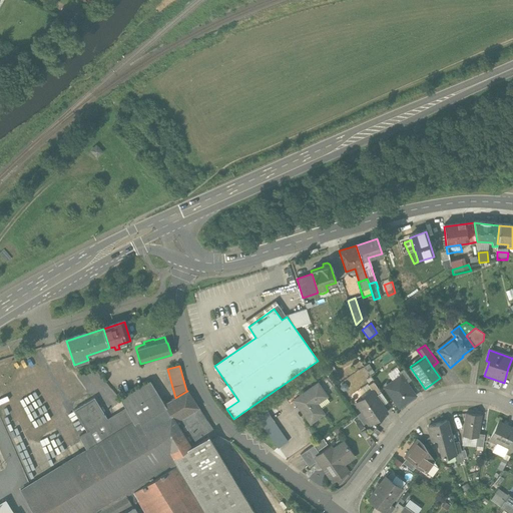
[(399,375),(405,382),(411,378),(402,367),(397,371),(399,375)]
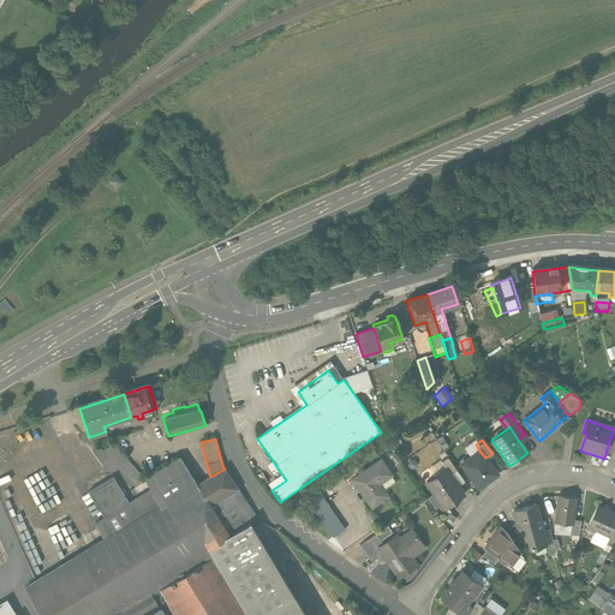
[(459,463),(477,487),(496,473),(485,458),(478,449),(459,463)]
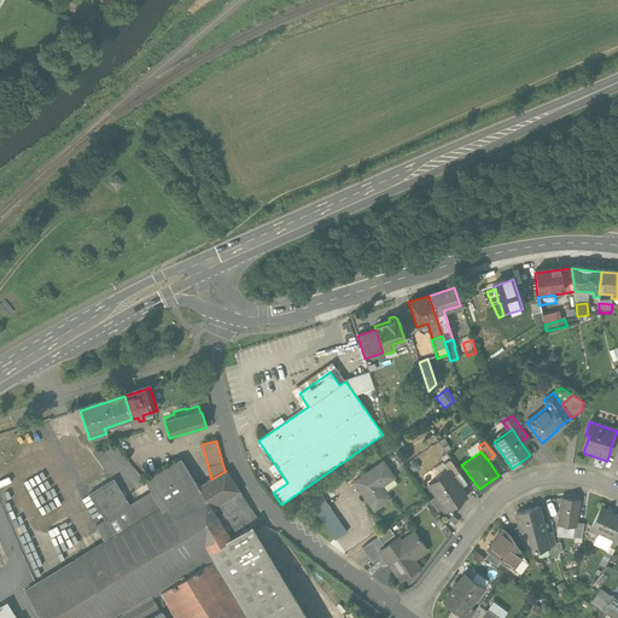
[(448,470),(452,474),(458,470),(448,458),(442,461),(448,470)]
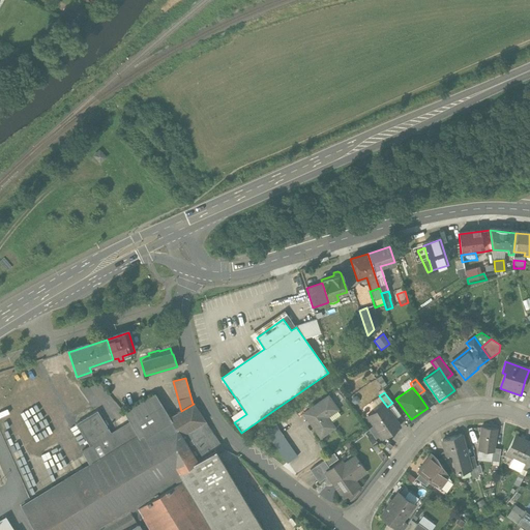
[(263,529),(216,453),(214,451),(197,462),(170,418),(155,395),(124,414),(129,422),(112,433),(98,411),(77,424),(91,447),(82,452),(90,465),(21,508),(34,529),(263,529)]
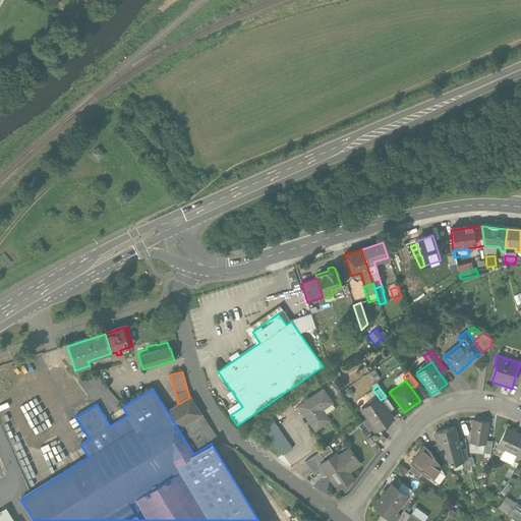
[(322,389),(298,405),(314,428),(328,419),(319,407),(329,400),(322,389)]
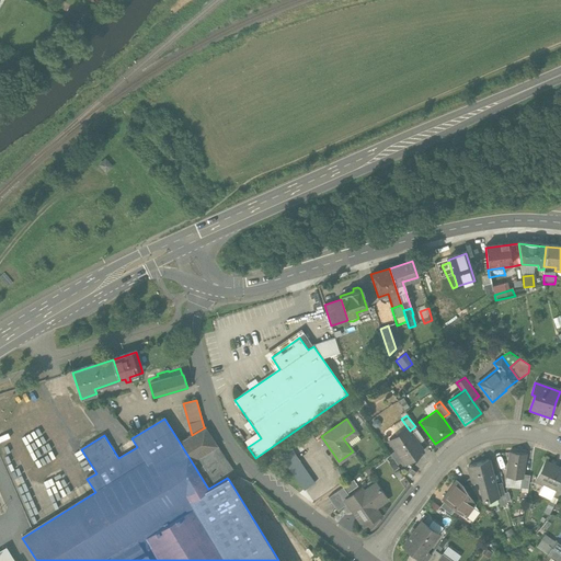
[(388,438),(404,461),(422,449),(410,431),(407,426),(388,438)]
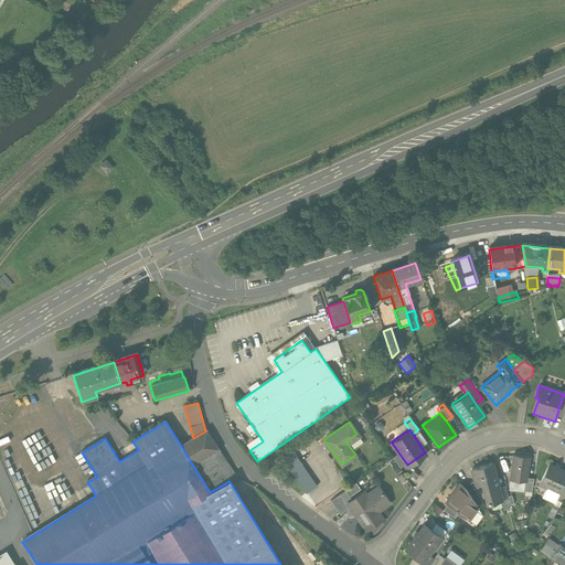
[(228,481),(231,483),(237,480),(206,430),(193,438),(181,446),(210,492),(228,481)]
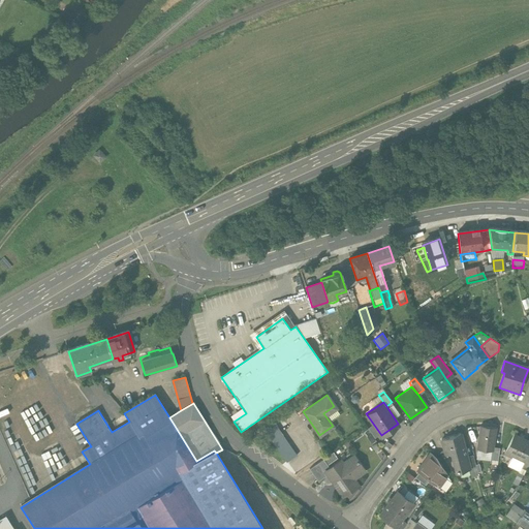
[(275,424),(265,431),(286,462),(297,455),(275,424)]
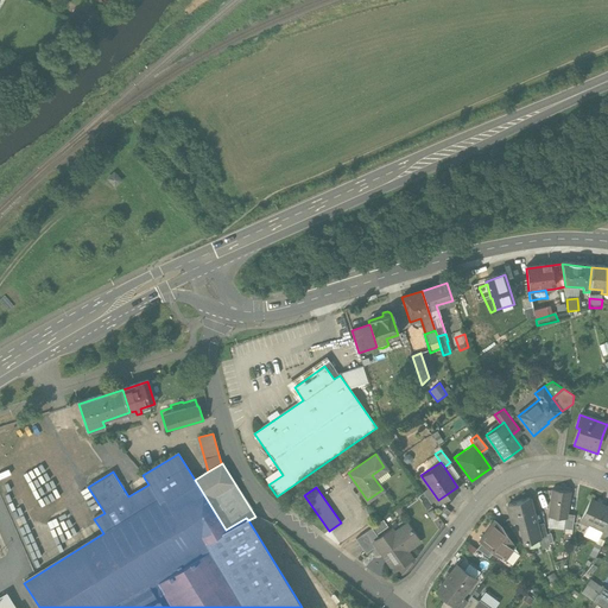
[(570,493),(551,491),(549,510),(550,511),(549,518),(564,520),(565,515),(567,515),(570,493)]
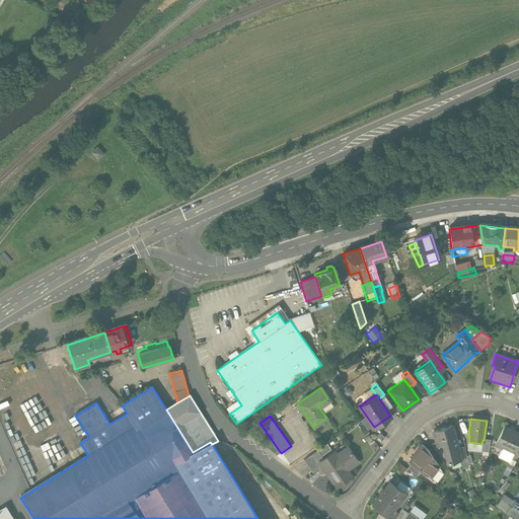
[(458,448),(452,426),(433,431),(437,443),(438,446),(443,445),(447,459),(450,464),(461,461),(458,448)]
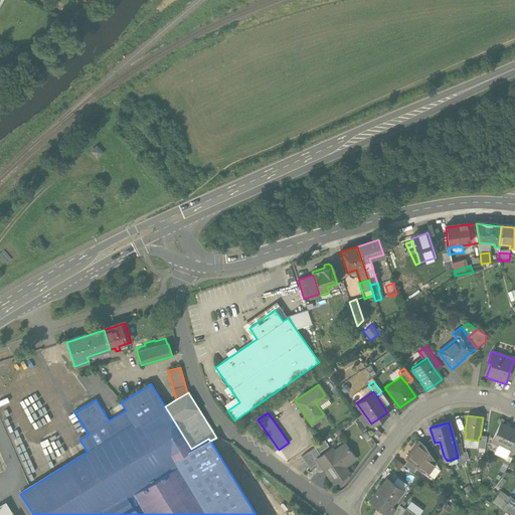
[(514,432),(500,424),(491,443),(510,452),(514,441),(514,432)]
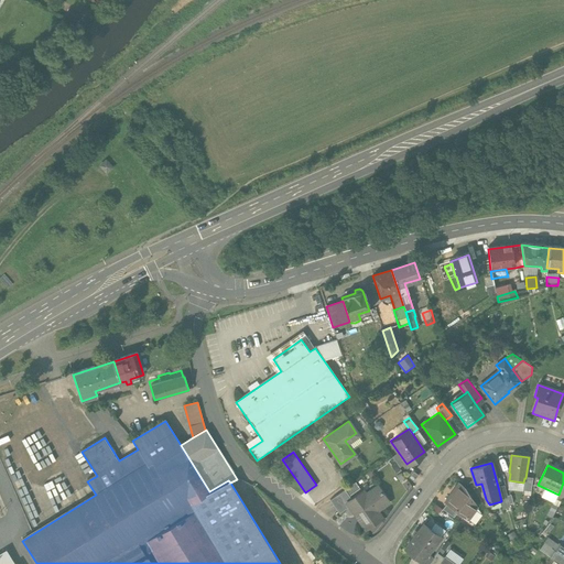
[(532,479),(525,478),(524,478),(523,483),(522,491),(531,492),(532,479)]
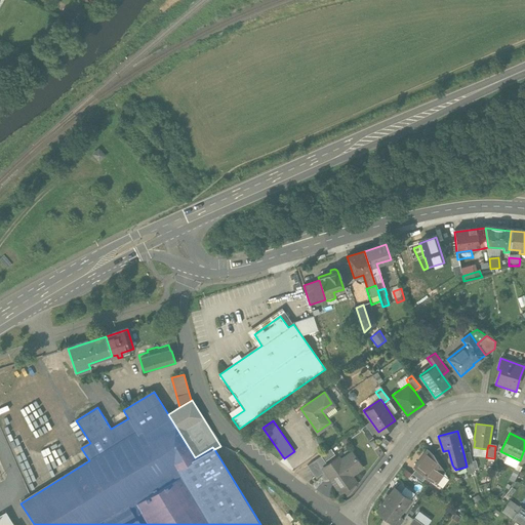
[(326,462),(335,456),(329,448),(320,454),(326,462)]
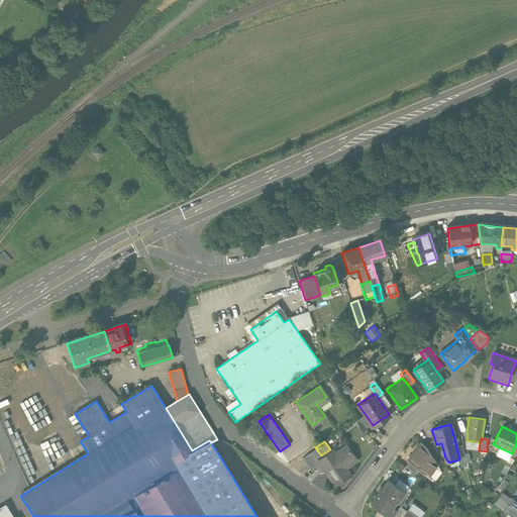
[(419,469),(434,480),(441,471),(426,450),(423,448),(424,448),(423,444),(422,443),(418,443),(415,447),(416,450),(413,454),(410,453),(408,457),(409,460),(419,469)]
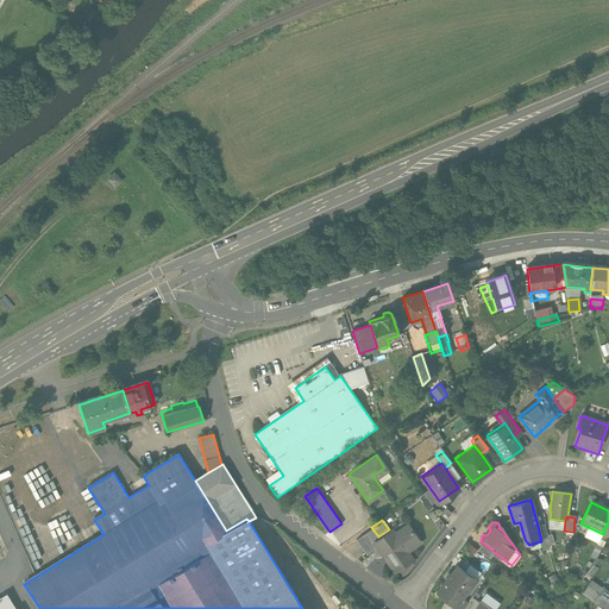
[(378,537),(372,541),(376,546),(394,571),(409,560),(405,552),(420,541),(409,525),(393,535),(389,529),(378,537)]
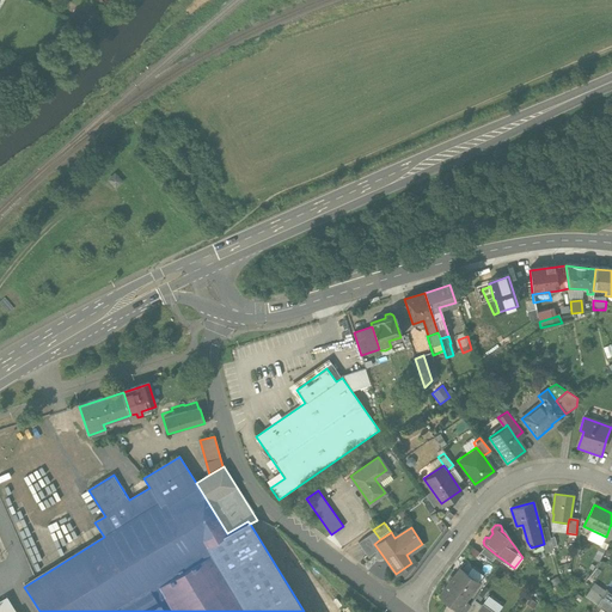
[(540,528),(544,544),(546,554),(554,550),(546,527),(540,528)]
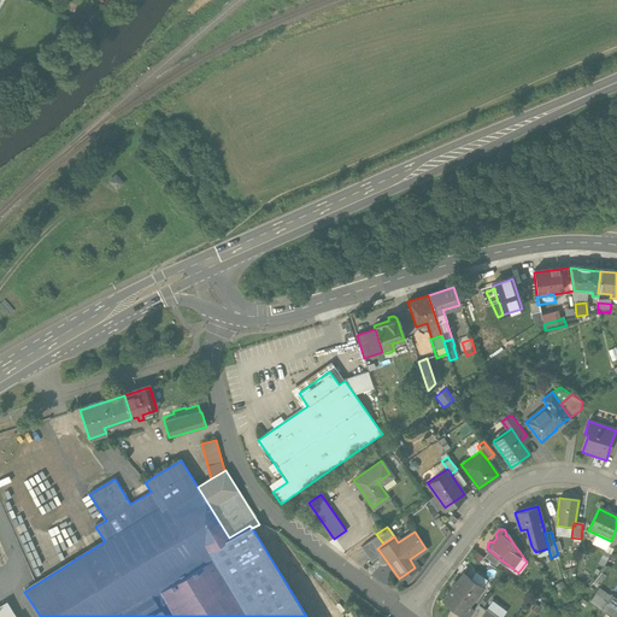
[(611,557),(616,544),(616,534),(615,533),(605,554),(611,557)]
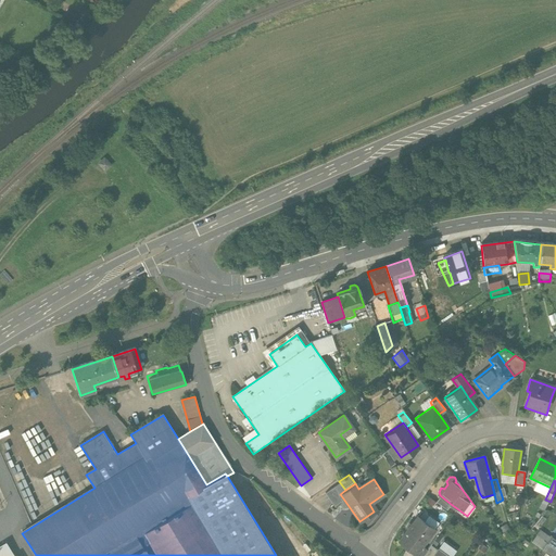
[(333,505),(343,498),(340,494),(345,490),(339,481),(325,492),(333,505)]
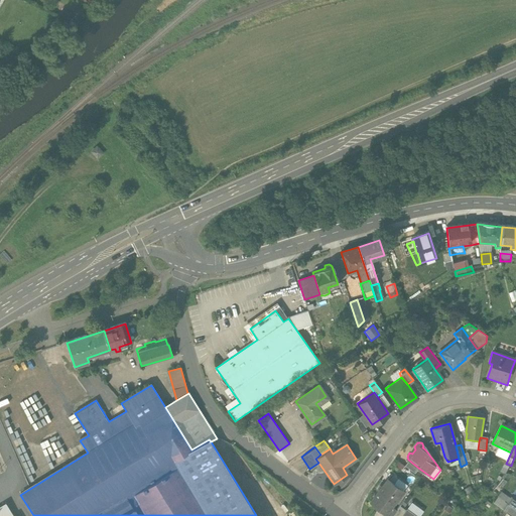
[(414,472),(418,468),(408,460),(404,464),(414,472)]
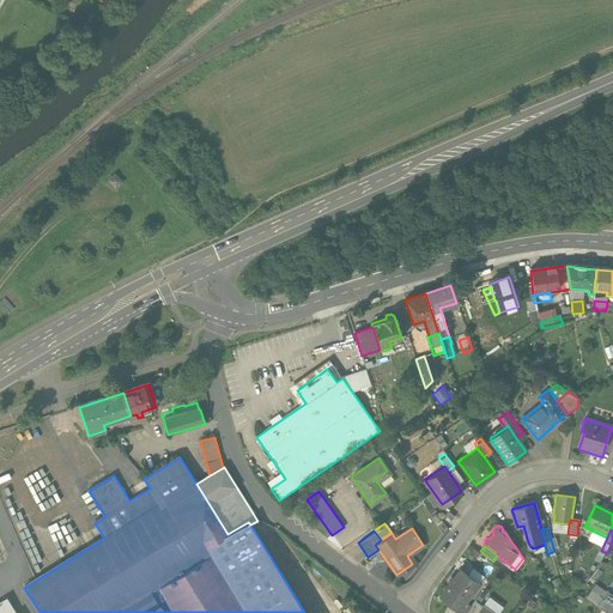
[(601,551),(595,563),(600,565),(607,553),(601,551)]
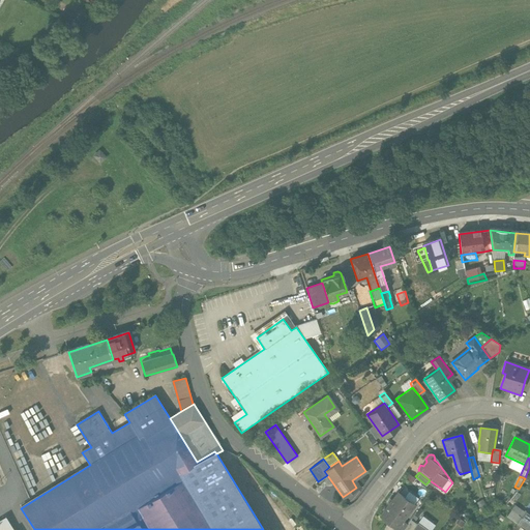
[(407,489),(402,484),(398,491),(403,494),(407,489)]
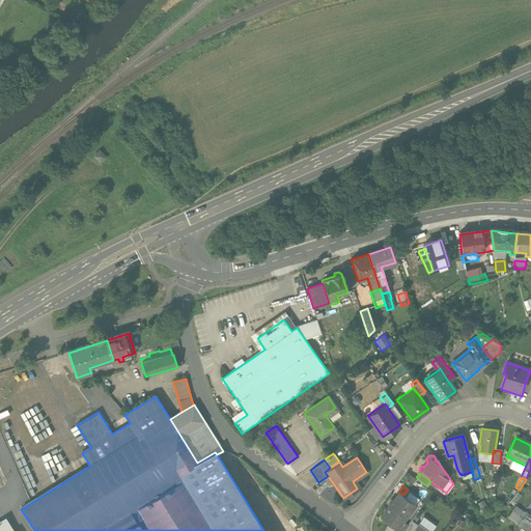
[(398,492),(381,513),(396,526),(396,527),(402,520),(414,504),(398,492)]
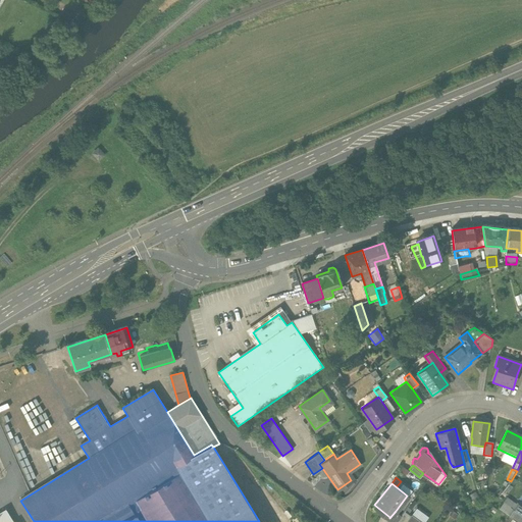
[(517,506),(508,499),(504,504),(514,512),(517,506)]
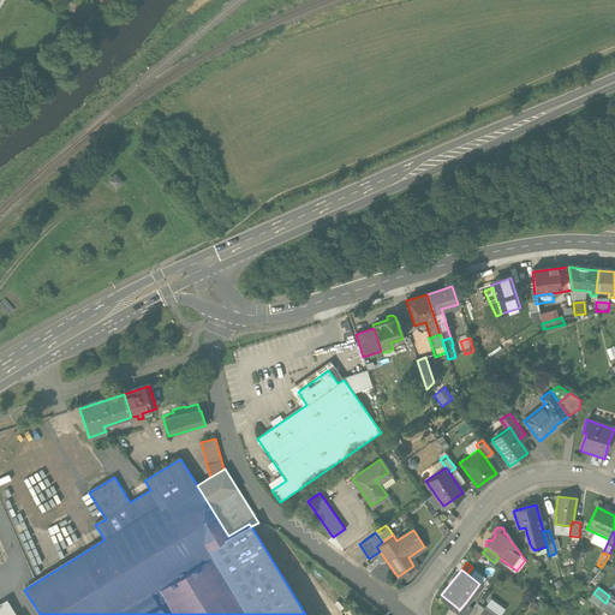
[(593,593),(587,602),(599,610),(605,603),(593,593)]
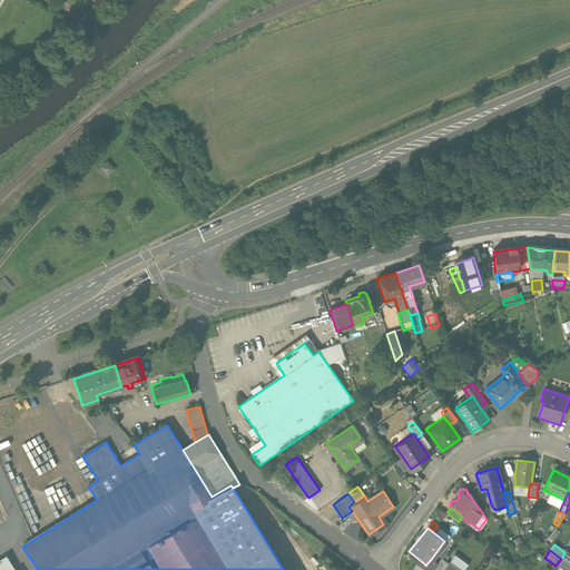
[(0,569),(13,569),(6,557),(0,560),(0,569)]
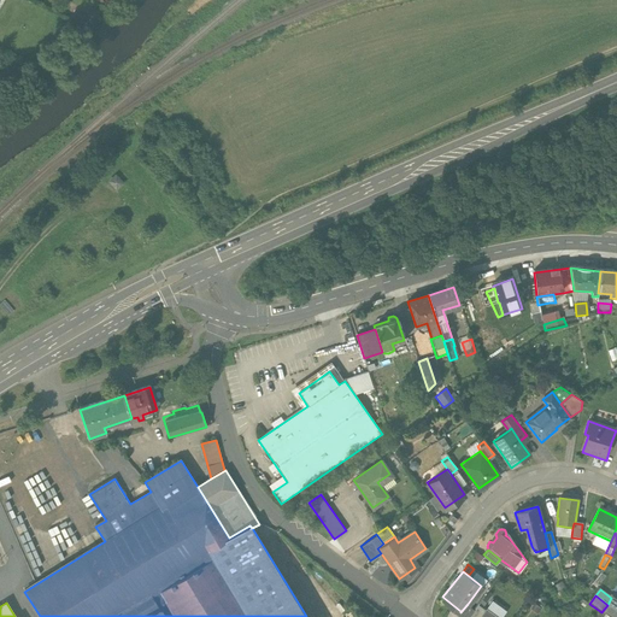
[(469,616),(476,616),(485,607),(477,603),(474,607),(468,616),(469,616)]
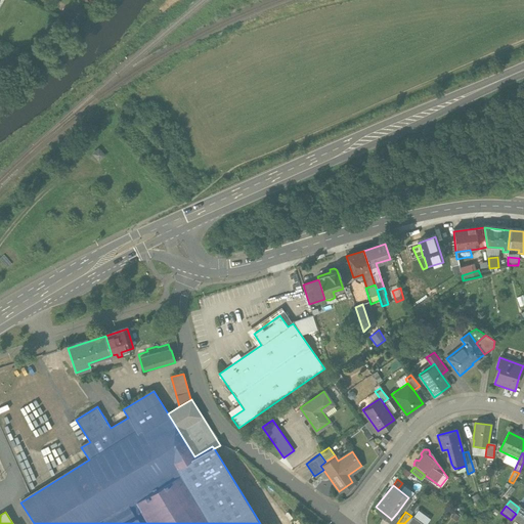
[(402,516),(397,513),(391,520),(391,519),(389,521),(392,523),(395,523),(397,523),(402,516)]
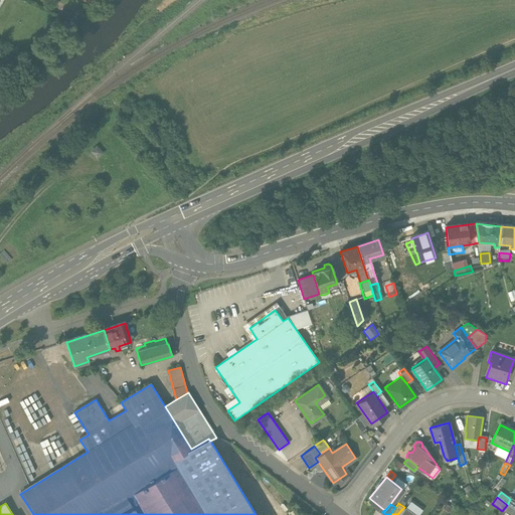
[(514,514),(514,511),(507,505),(502,511),(507,514),(514,514)]
